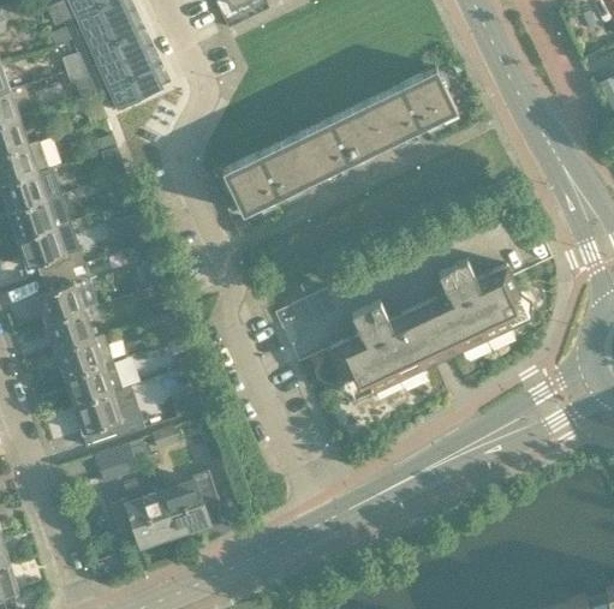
[(0,66),(3,66),(0,60),(0,36),(5,35),(6,25),(39,15),(34,0),(4,11),(3,11),(0,11),(0,66)]
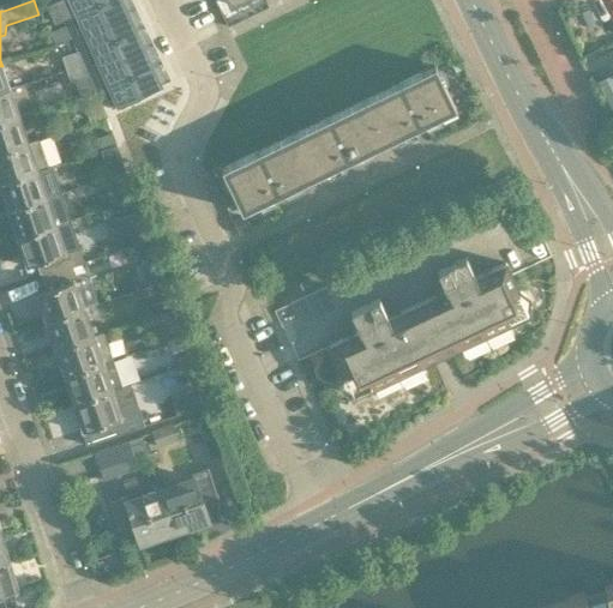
[(72,0),(68,2),(76,18),(77,20),(121,1),(120,0),(72,0)]
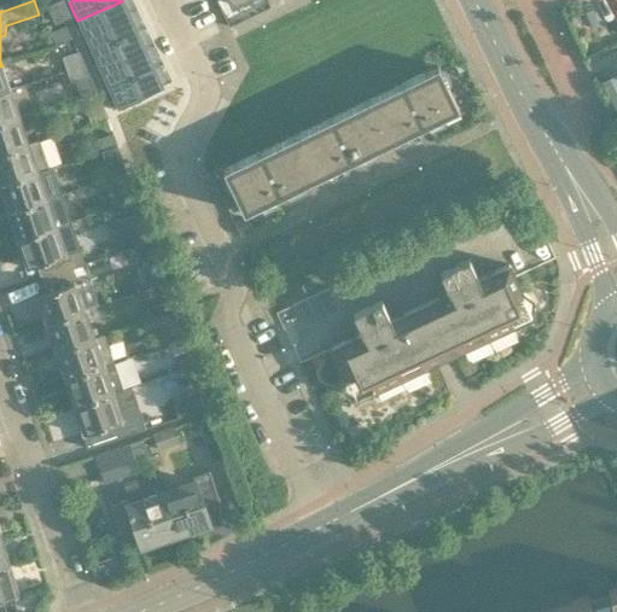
[(226,0),(232,11),(254,0),(263,0),(265,1),(266,0),(226,0)]
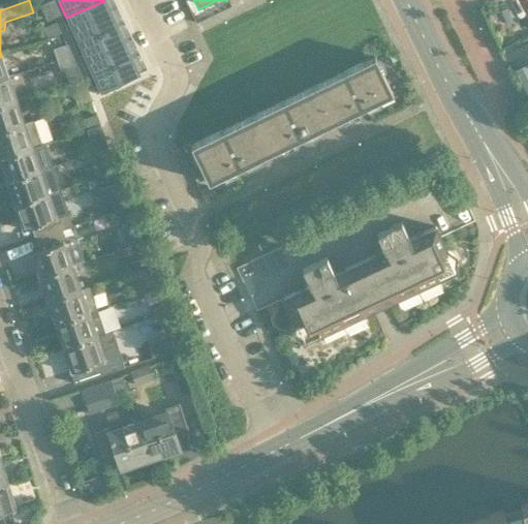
[(73,34),(111,17),(104,1),(66,18),(73,34)]
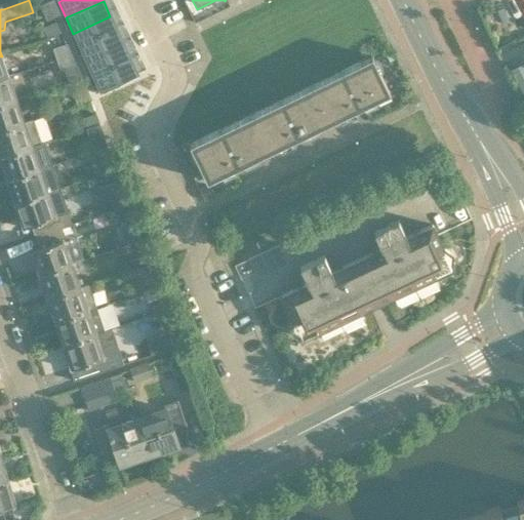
[(65,15),(58,2),(41,10),(47,23),(65,15)]
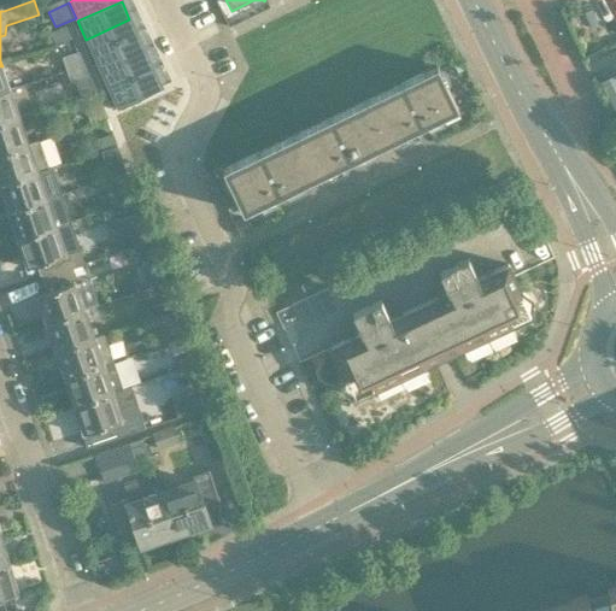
[(93,58),(138,37),(129,19),(86,40),(93,58)]
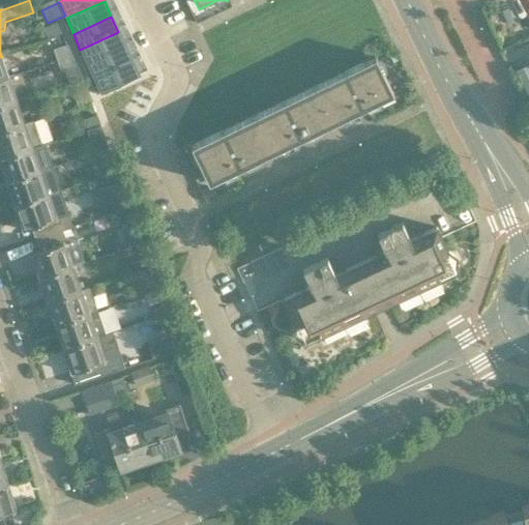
[(45,32),(45,33),(49,44),(62,38),(63,38),(58,27),(45,32)]
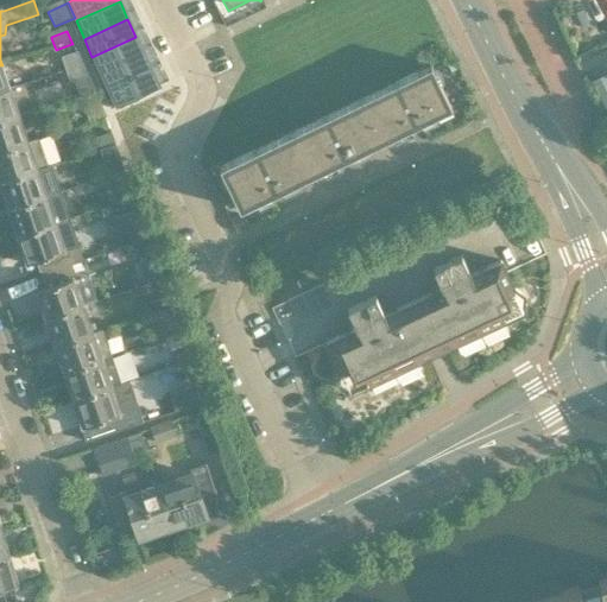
[(100,75),(144,55),(136,37),(92,57),(100,75)]
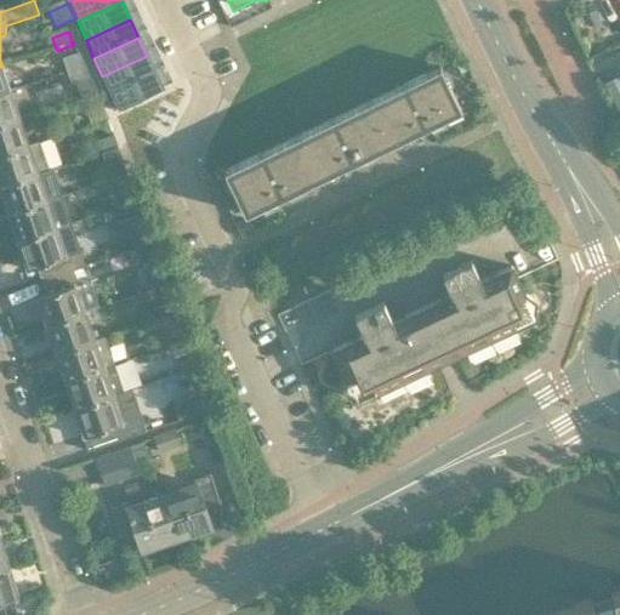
[(111,95),(155,74),(147,56),(102,77),(111,95)]
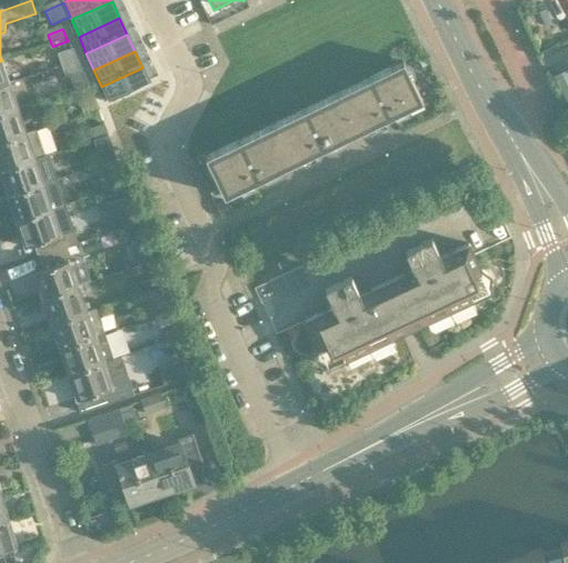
[(59,60),(65,71),(78,66),(72,54),(59,60)]
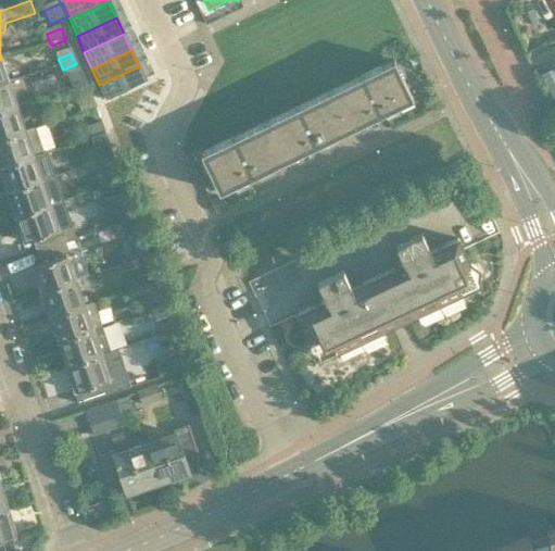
[(0,88),(10,85),(2,60),(0,60),(0,88)]
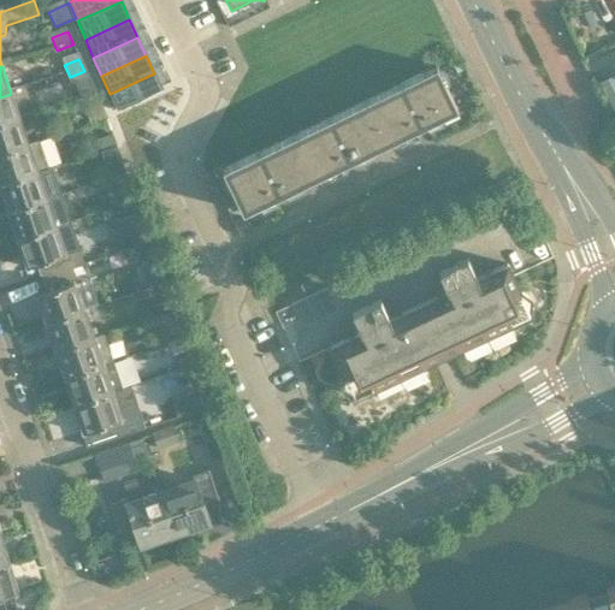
[(89,82),(84,71),(70,77),(75,89),(89,82)]
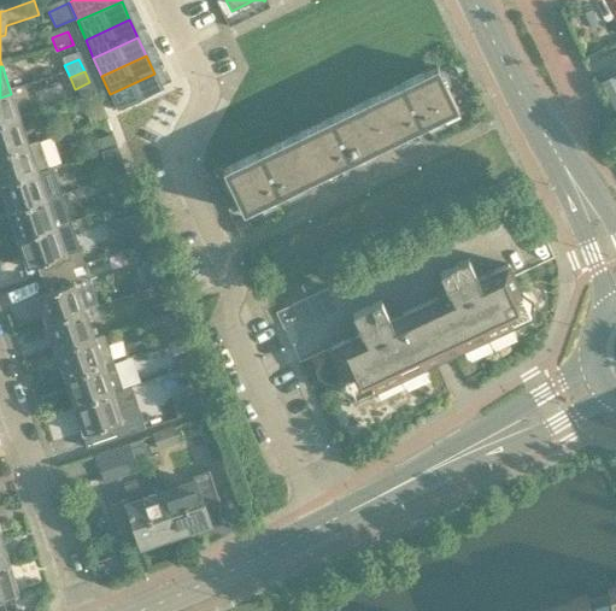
[(365,107),(387,151),(416,136),(418,140),(430,135),(428,130),(458,116),(446,90),(451,88),(446,76),(440,78),(438,72),(365,107)]
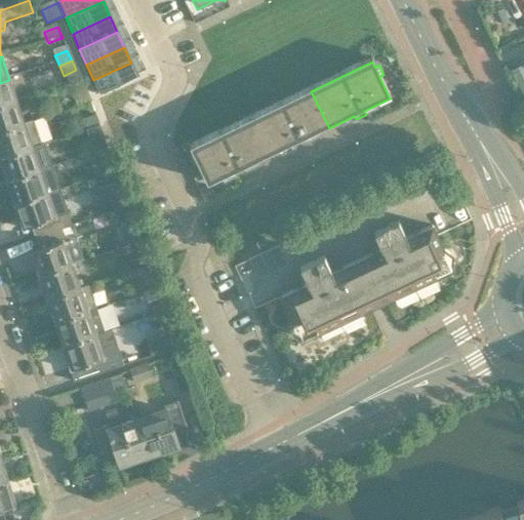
[(131,63),(93,80),(101,96),(138,79),(131,63)]
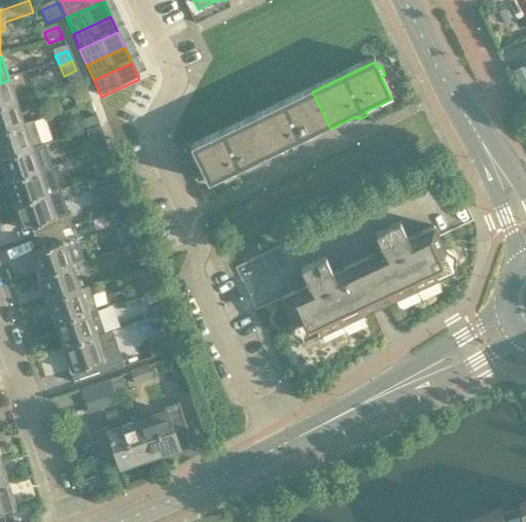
[(0,109),(18,104),(9,80),(0,83),(0,109)]
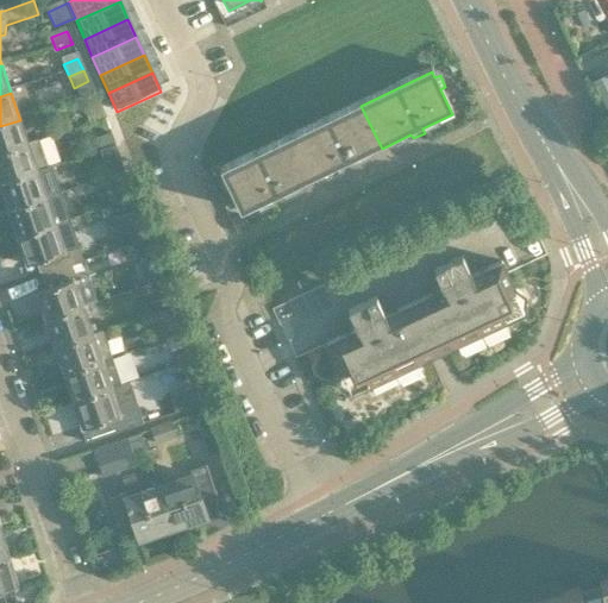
[(85,100),(70,106),(74,115),(88,110),(85,100)]
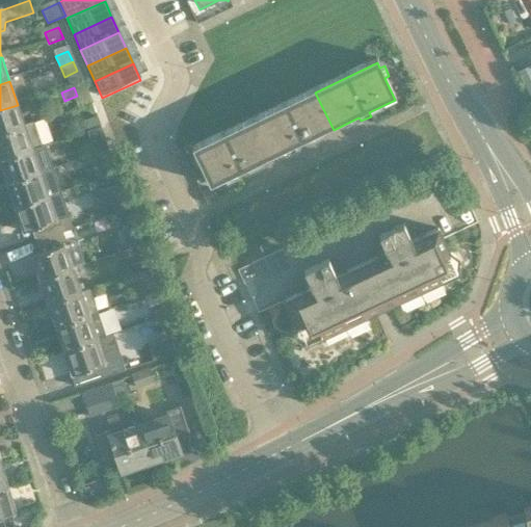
[(334,130),(315,93),(255,122),(272,159),(298,147),(299,151),(310,146),(308,141),(334,130)]
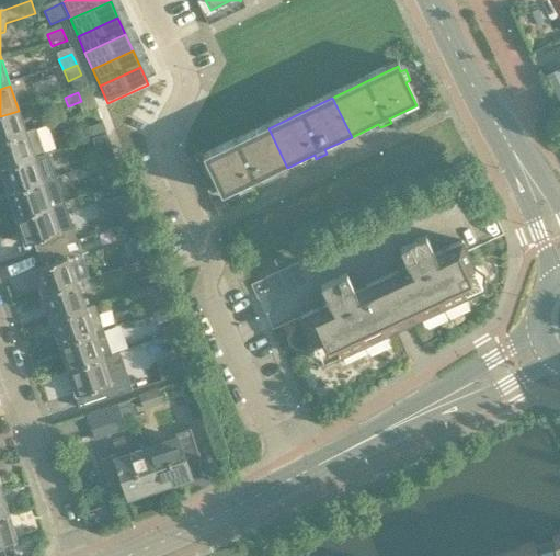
[(83,116),(98,111),(93,102),(80,108),(83,116)]
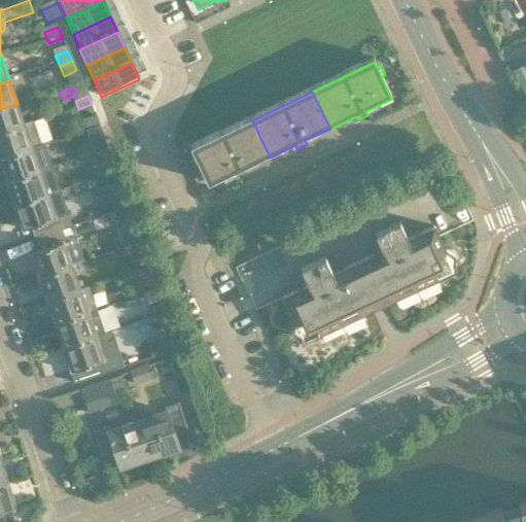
[(0,135),(26,127),(18,104),(0,109),(0,135)]
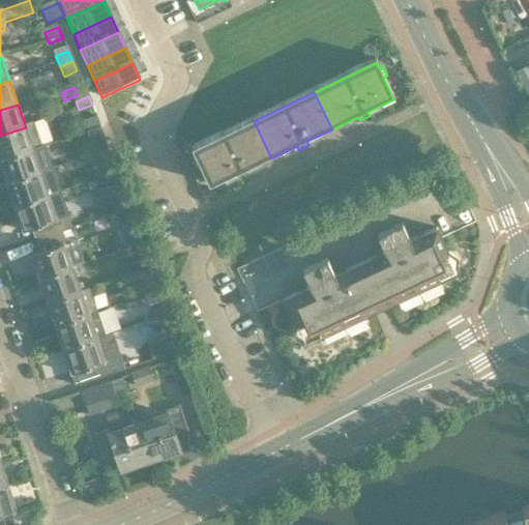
[(97,119),(84,124),(87,133),(100,128),(97,119)]
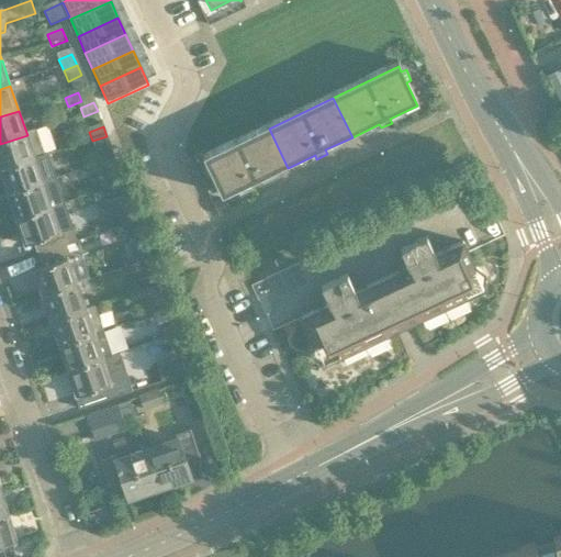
[(288,168),(269,129),(203,160),(205,166),(201,168),(206,179),(211,177),(222,200),(250,186),(253,190),(258,188),(262,185),(261,181),(288,168)]
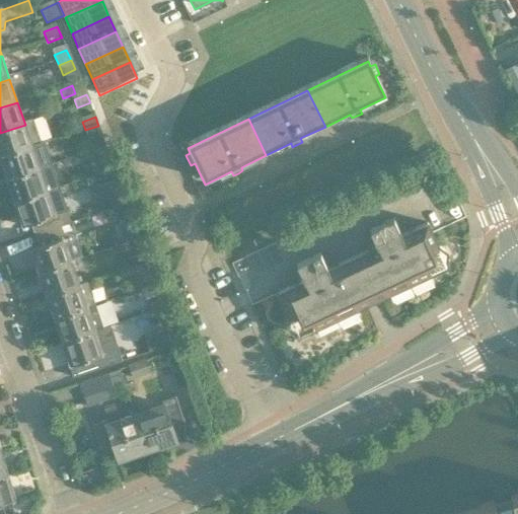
[(0,133),(0,159),(41,146),(32,123),(25,125),(0,133)]
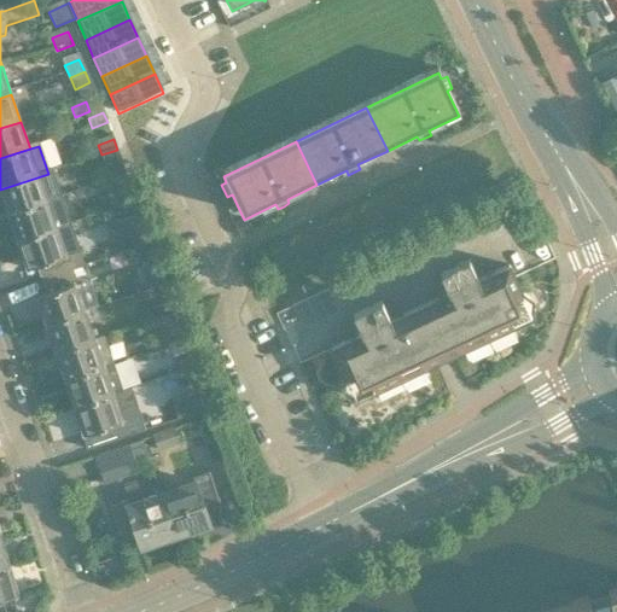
[(123,167),(108,172),(111,184),(112,184),(127,179),(128,179),(123,167)]
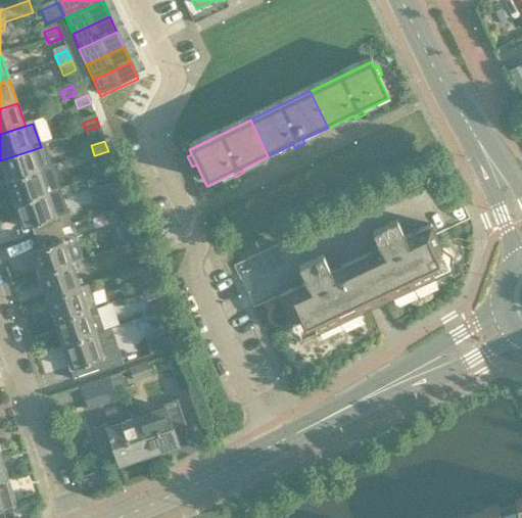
[(41,147),(0,160),(0,165),(6,184),(53,169),(45,145),(41,147)]
